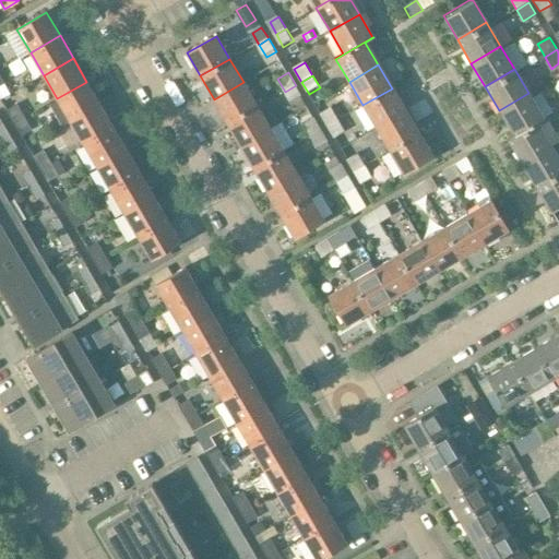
[(57,98),(71,121),(100,105),(86,82),(57,98)]
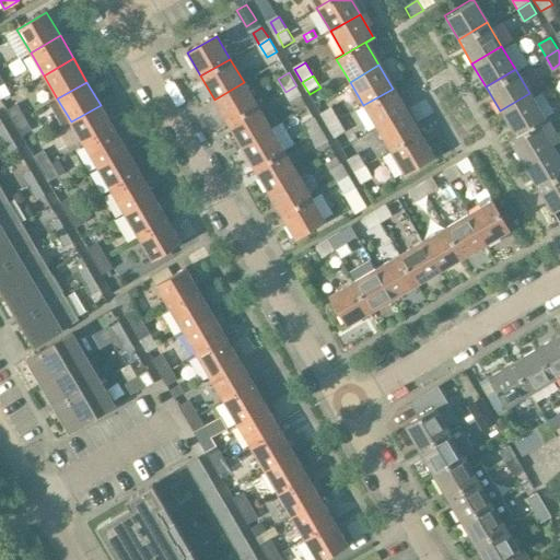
[(214,100),(228,123),(257,105),(244,82),(214,100)]
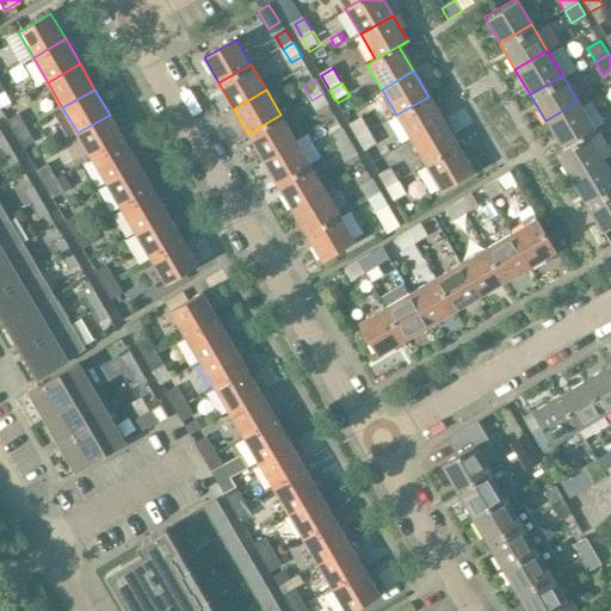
[(323,93),(312,100),(319,113),(331,106),(323,93)]
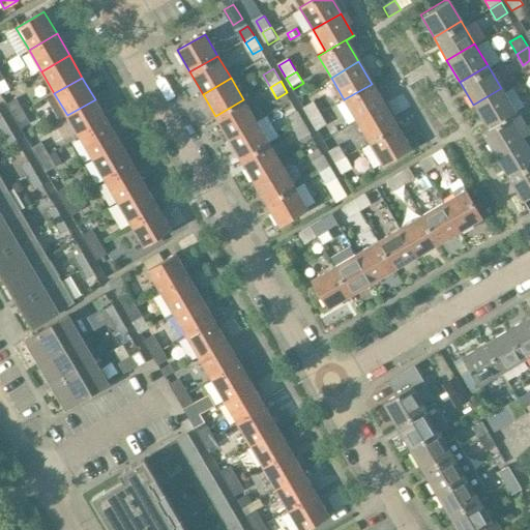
[(344,99),(357,122),(385,106),(372,84),(344,99)]
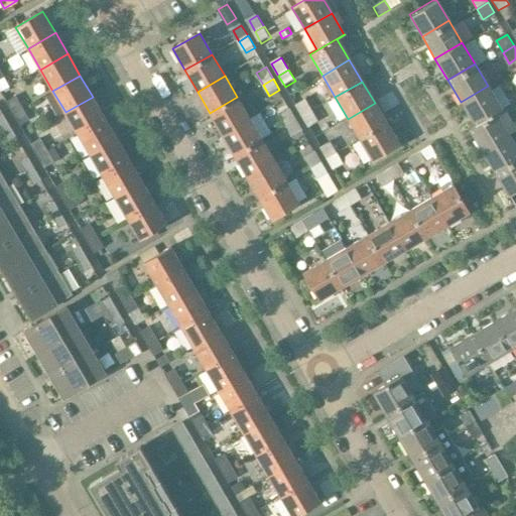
[(488,86),(461,102),(474,124),(501,108),(488,86)]
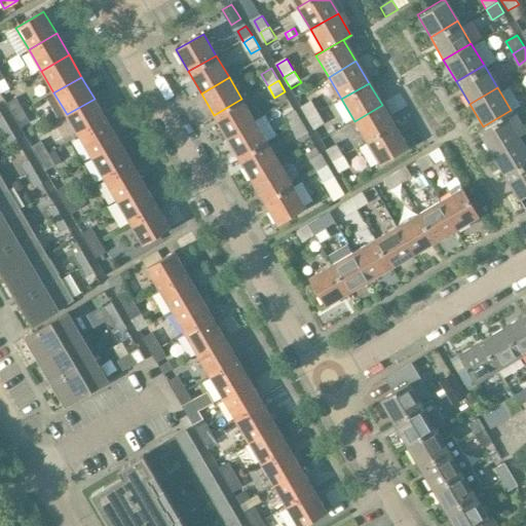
[(67,114),(79,137),(107,120),(95,99),(67,114)]
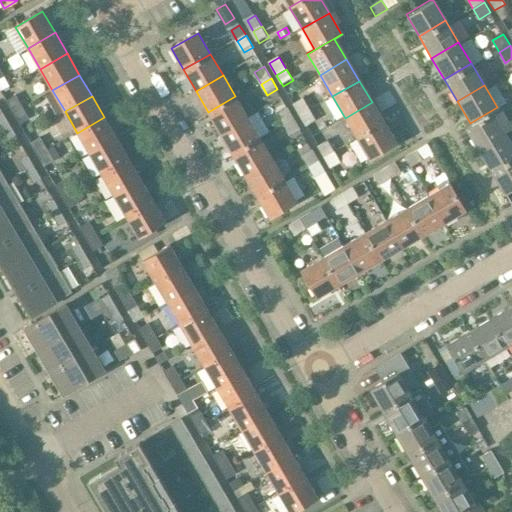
[(208,112),(220,133),(248,117),(235,96),(208,112)]
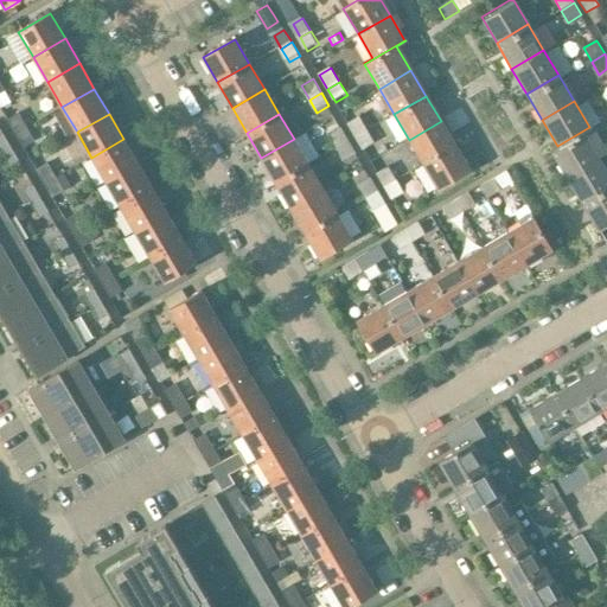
[(6,121),(14,135),(26,129),(18,115),(6,121)]
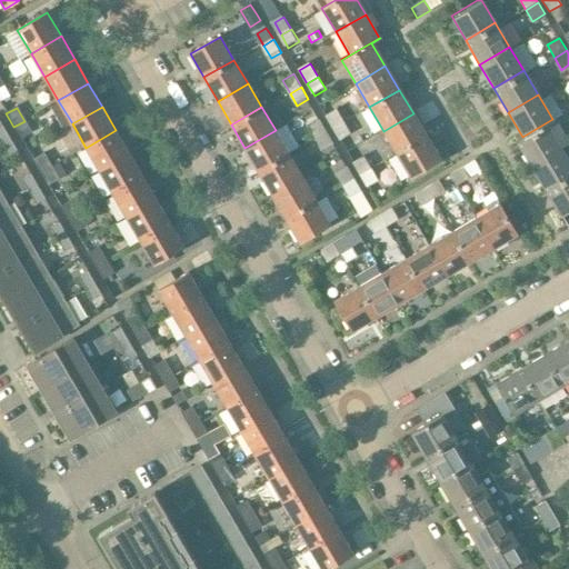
[(327,118),(335,131),(346,125),(338,111),(327,118)]
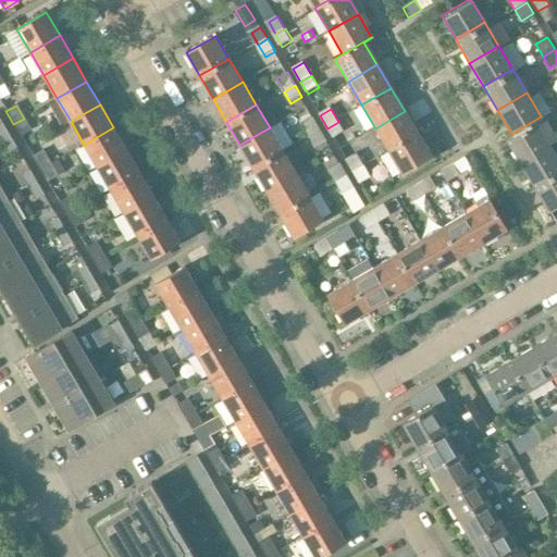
[(375,128),(388,151),(418,134),(405,111),(375,128)]
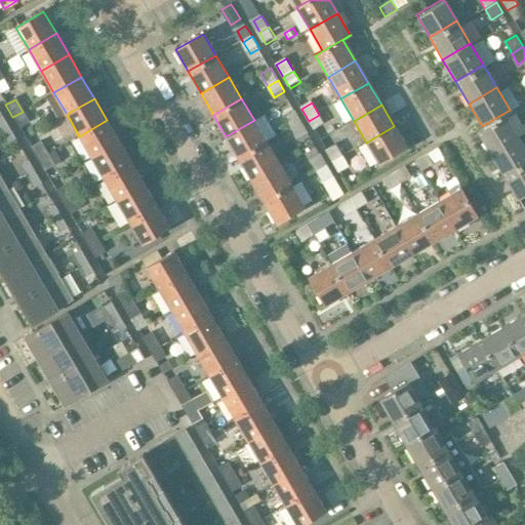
[(476,129),(489,152),(517,135),(503,114),(510,110),(482,126),(476,129)]
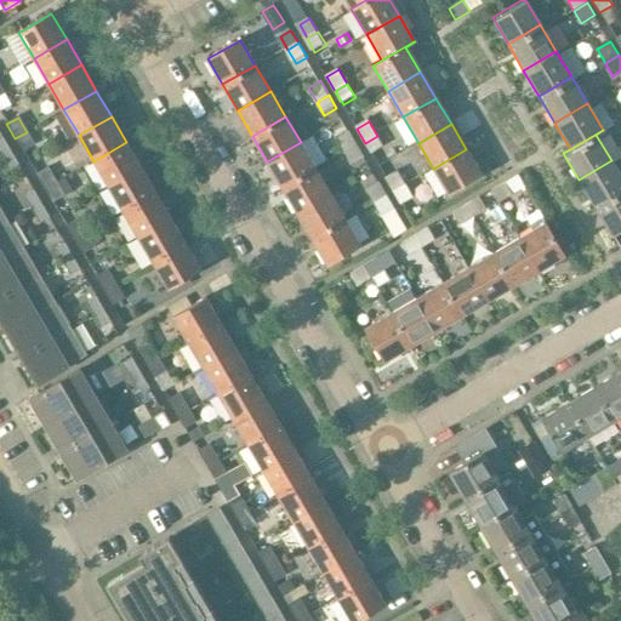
[(27,132),(15,138),(23,152),(34,146),(27,132)]
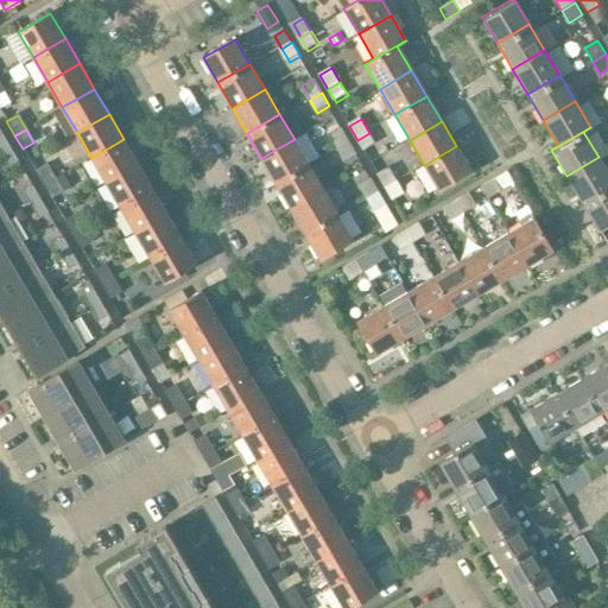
[(330,137),(339,151),(352,144),(343,130),(330,137)]
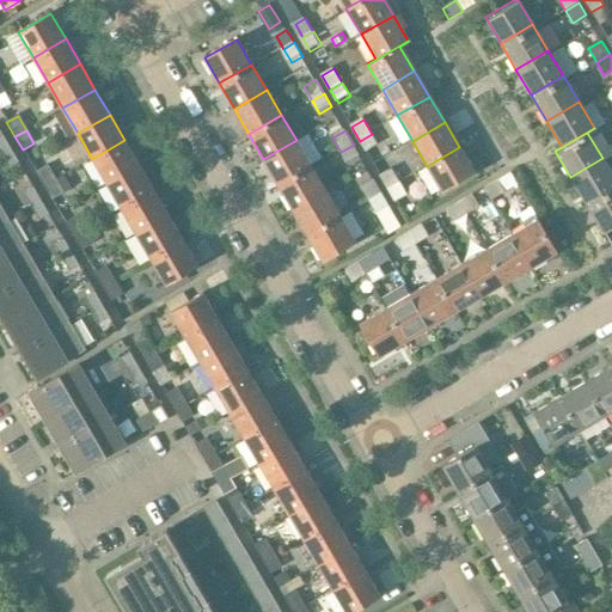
[(0,135),(0,153),(10,148),(2,134),(0,135)]
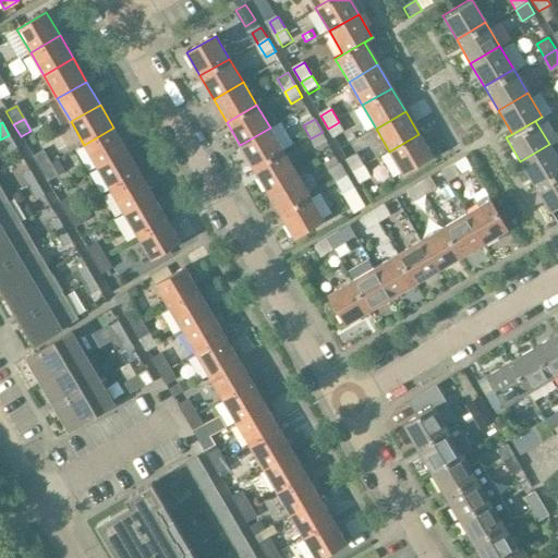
[(339,122),(328,129),(335,140),(346,133),(339,122)]
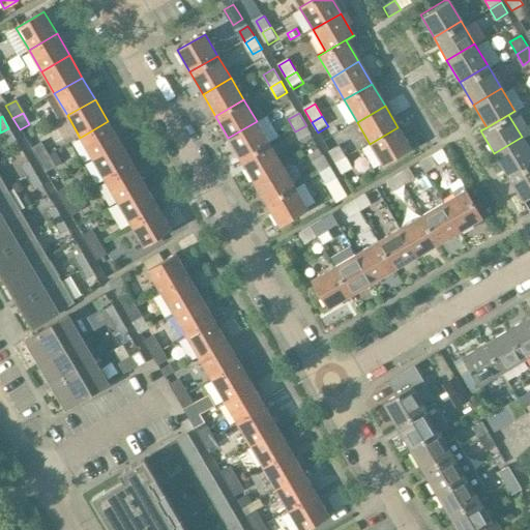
[(80,138),(93,159),(120,143),(108,121),(80,138)]
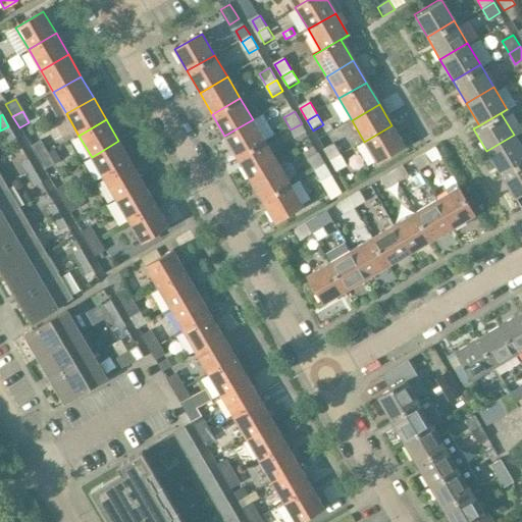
[(224,136),(238,158),(265,142),(253,119),(224,136)]
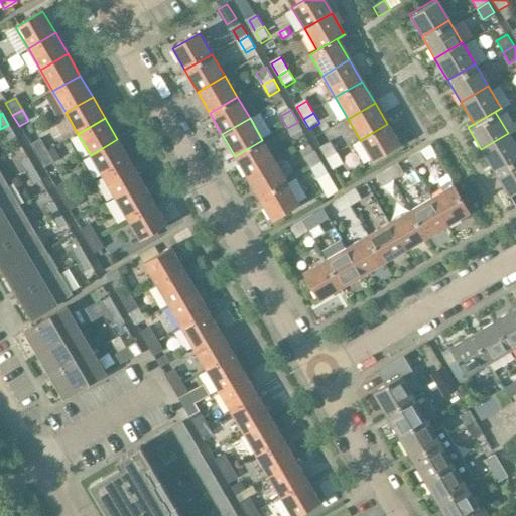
[(298,122),(287,128),(294,138),(304,132),(298,122)]
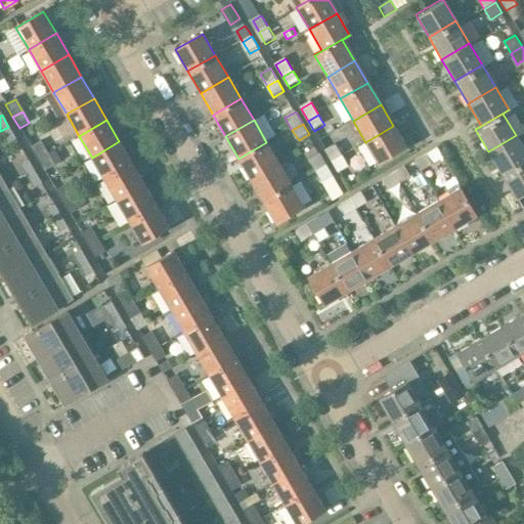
[(393,126),(365,142),(379,164),(405,148),(393,126)]
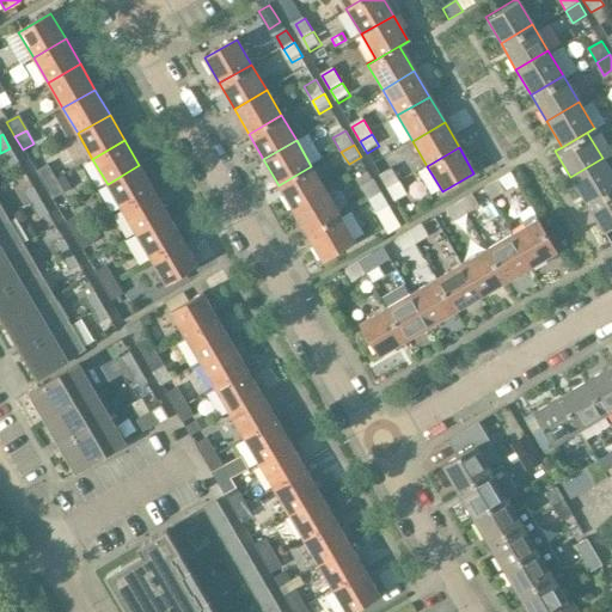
[(10,148),(0,153),(8,166),(18,161),(10,148)]
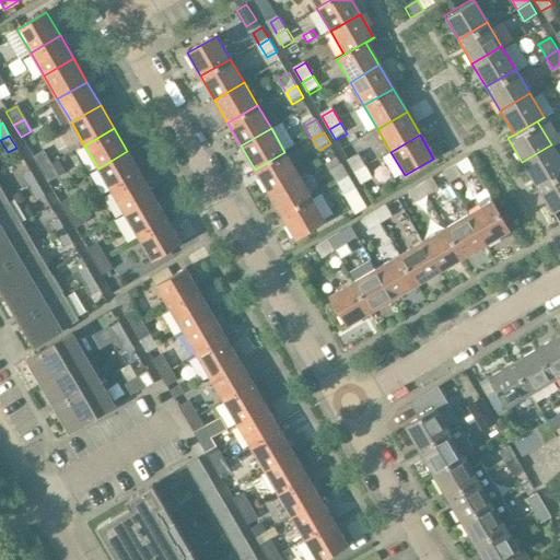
[(522,162),(536,186),(559,171),(559,160),(551,144),(522,162)]
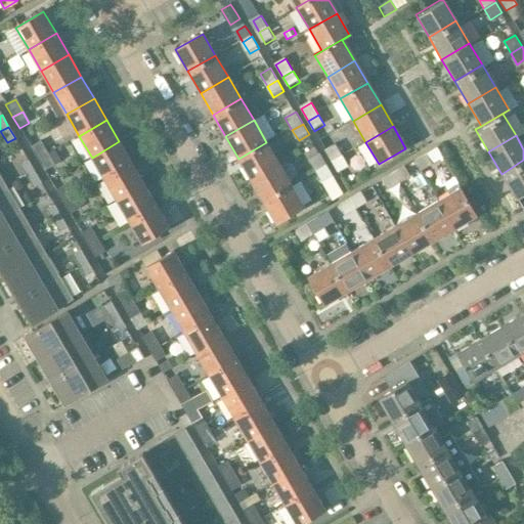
[(92,158),(104,179),(132,163),(119,141),(92,158)]
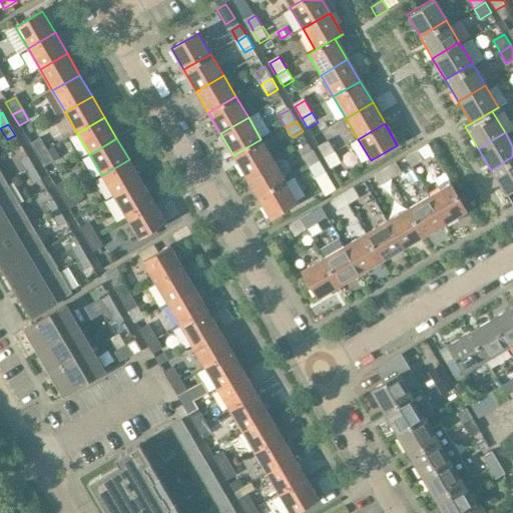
[(30,144),(37,156),(46,151),(39,139),(30,144)]
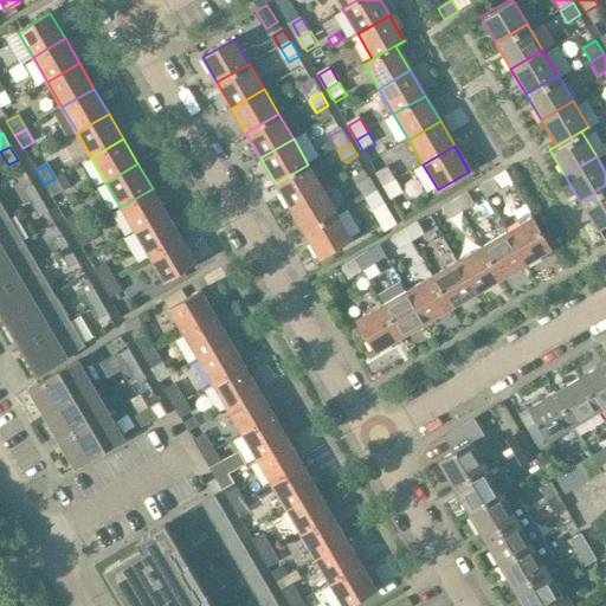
[(276,184),(290,208),(322,189),(308,165),(276,184)]
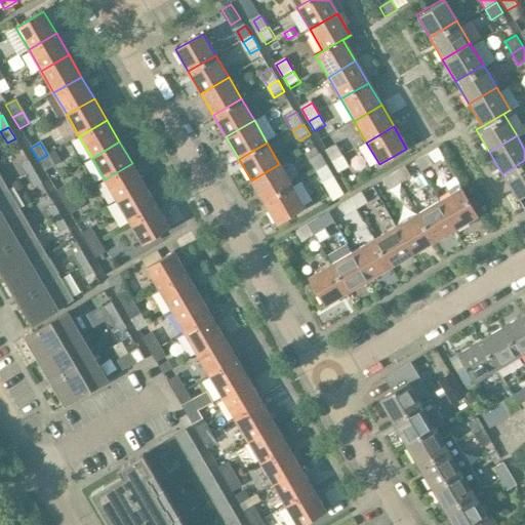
[(327,152),(334,164),(345,158),(337,146),(327,152)]
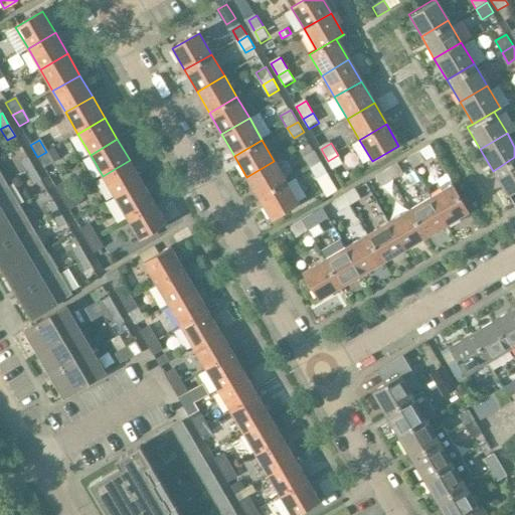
[(306,157),(313,170),(323,164),(316,151),(306,157)]
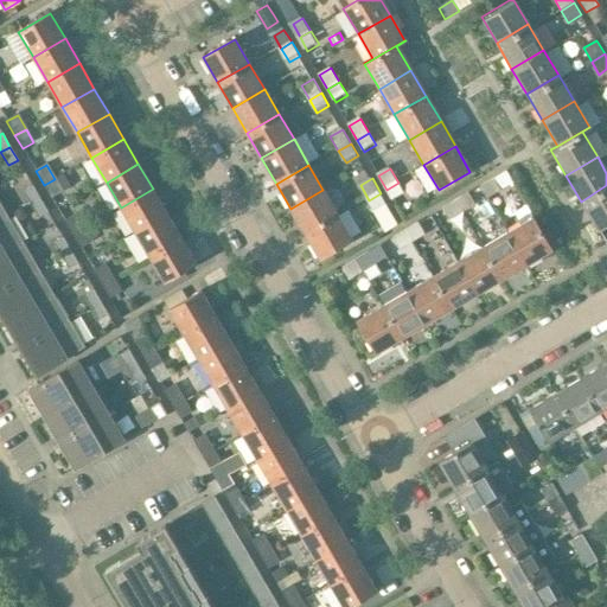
[(55,179),(44,185),(52,198),(63,192),(55,179)]
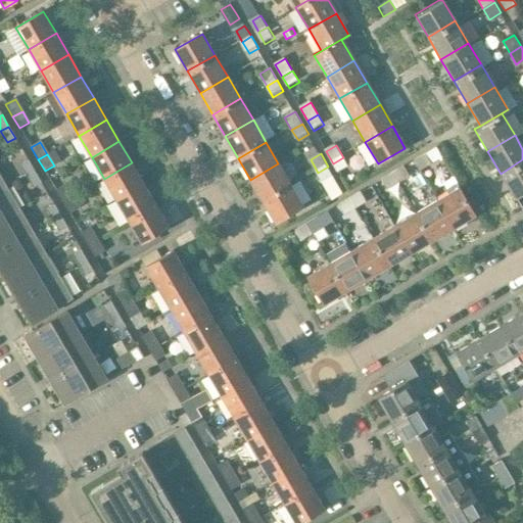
[(414,161),(419,171),(431,163),(426,154),(414,161)]
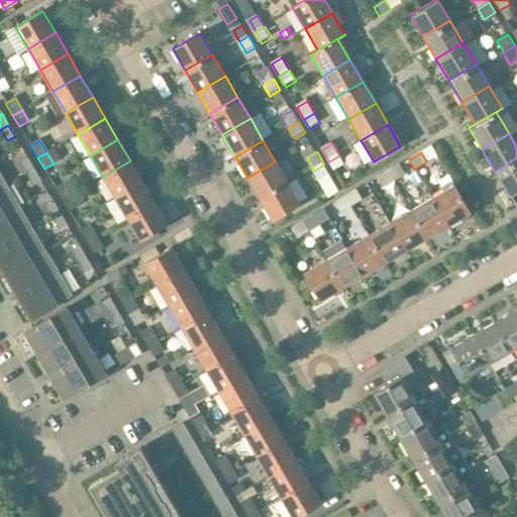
[(339,156),(329,162),(335,172),(345,166),(339,156)]
